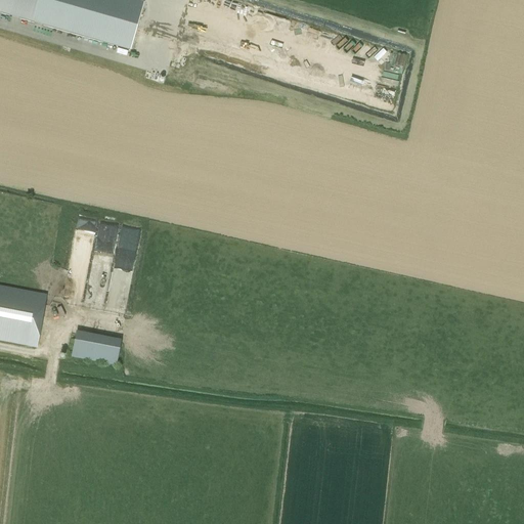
[(0,0),(0,12),(32,22),(38,0),(0,0)]
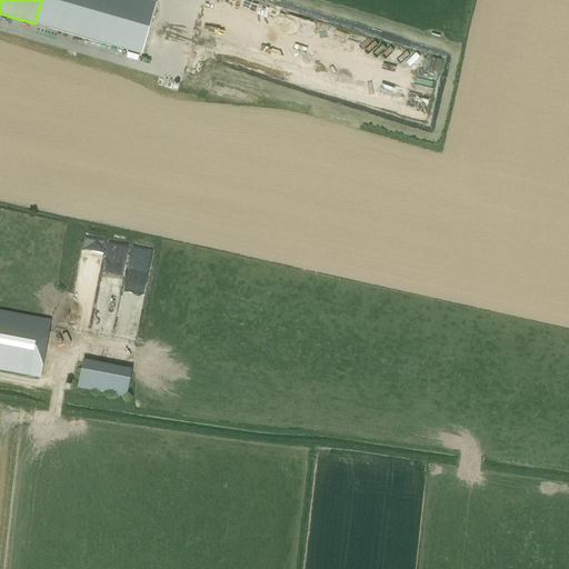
[(126,257),(127,247),(107,246),(107,257),(126,257)]
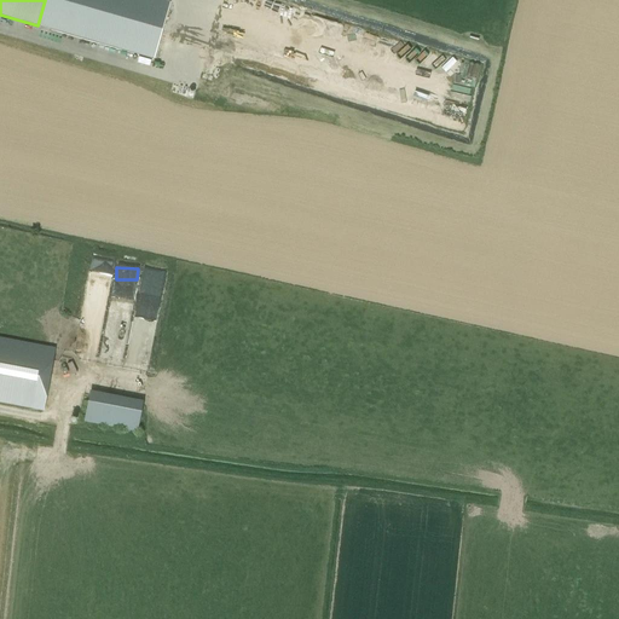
[(137,318),(132,337),(150,342),(155,322),(137,318)]
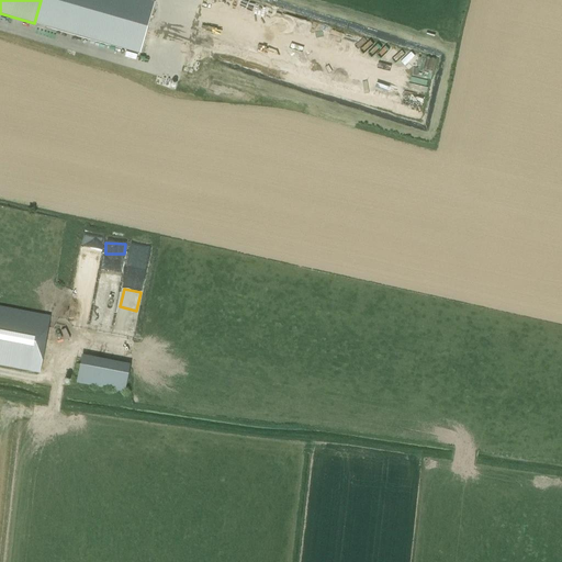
[(0,366),(40,373),(51,316),(0,306),(0,366)]
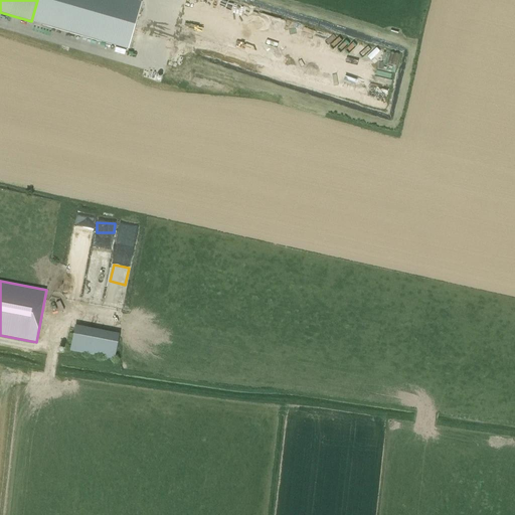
[(119,334),(74,325),(70,345),(69,351),(114,359),(119,334)]
